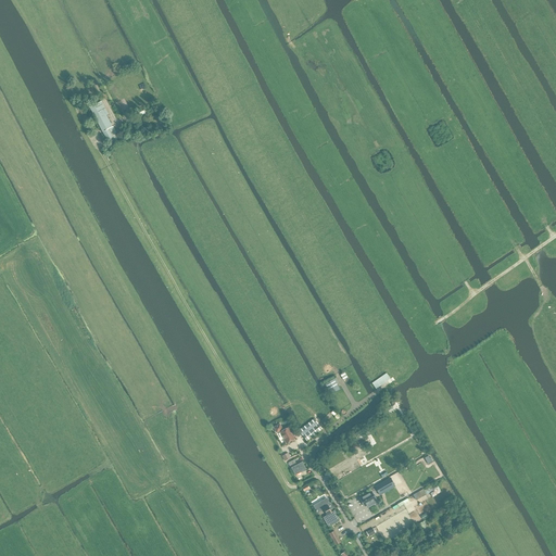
[(101,101),(89,108),(109,143),(118,138),(113,127),(112,127),(106,116),(109,114),(101,101)]
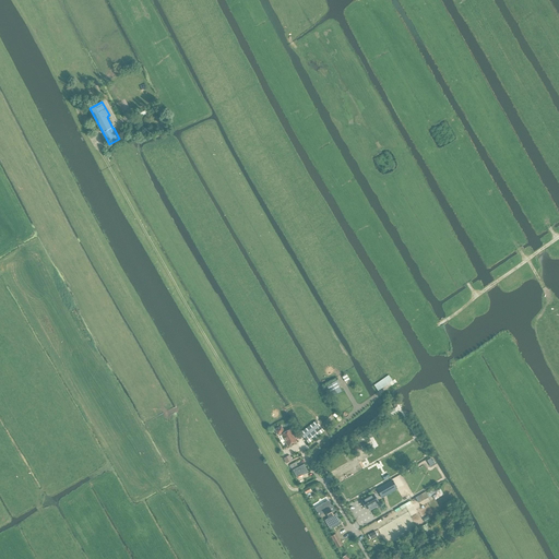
[(335,381),(326,387),(332,396),(342,392),(335,381)]
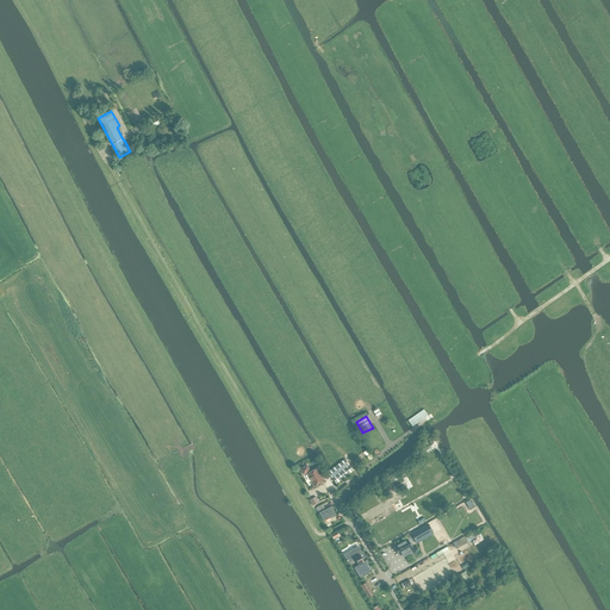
[(332,478),(349,465),(344,459),(328,472),(332,478)]
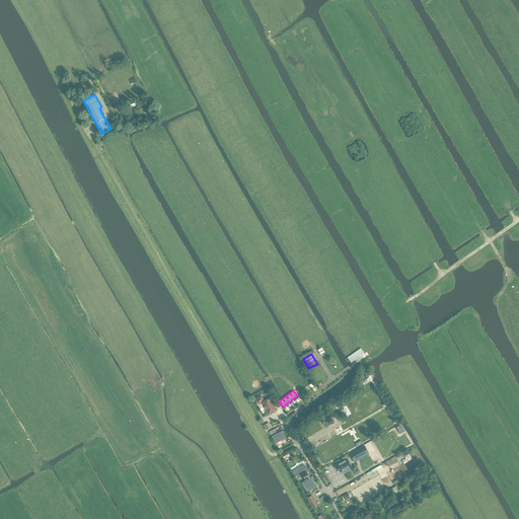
[(297,395),(283,406),(287,412),(300,400),(297,395)]
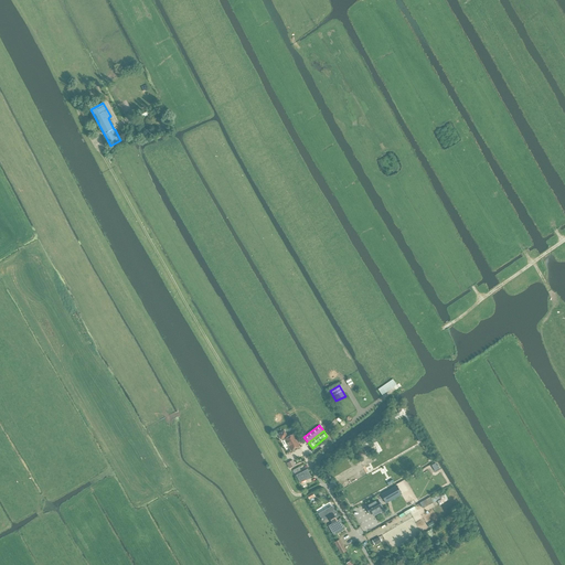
[(280,433),(278,435),(280,439),(284,438),(284,439),(290,450),(299,446),(292,435),(287,437),(287,436),(284,432),(280,433)]
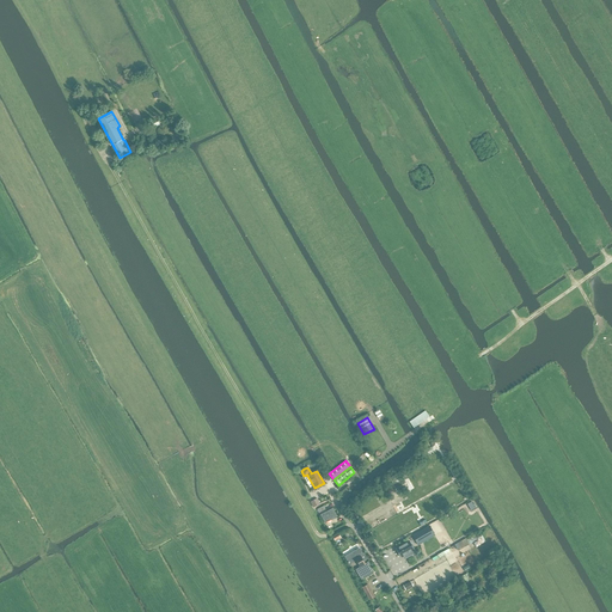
[(402,479),(392,485),(397,493),(407,487),(403,479),(402,479)]
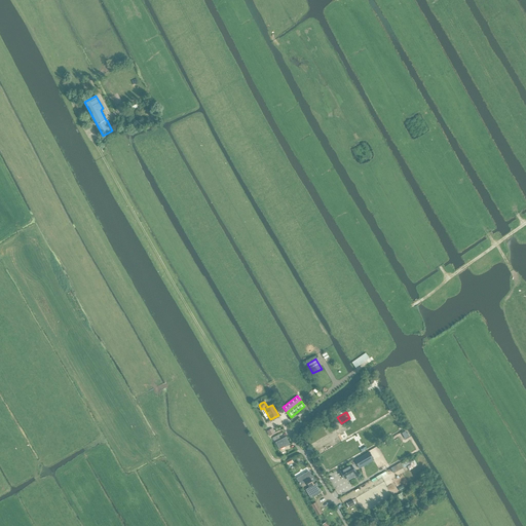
[(279,449),(290,444),(286,437),(275,443),(279,449)]
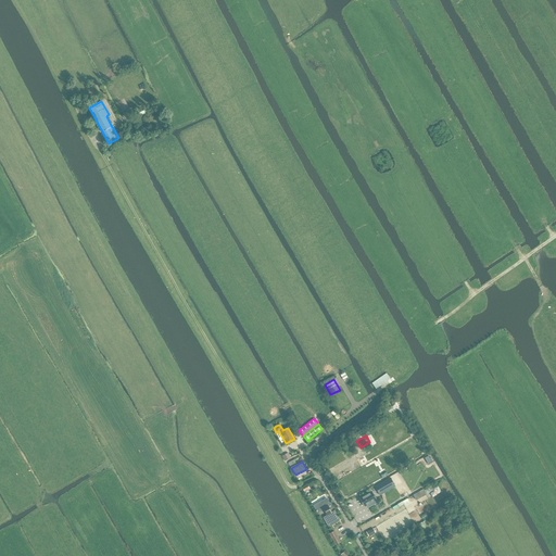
[(390,478),(375,487),(379,494),(394,485),(390,478)]
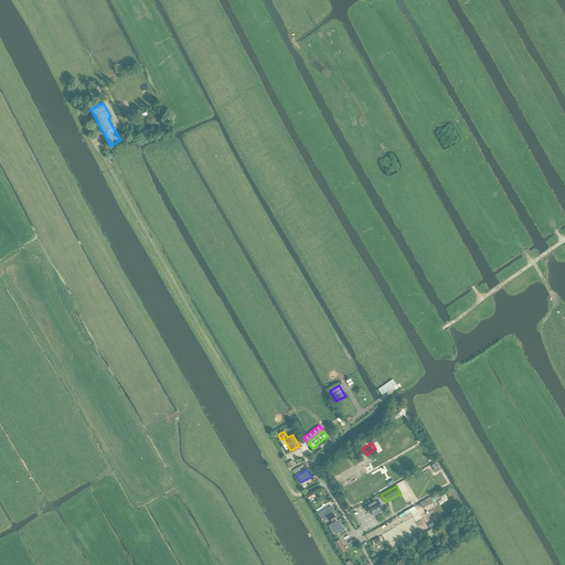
[(444,490),(435,496),(434,497),(435,499),(436,499),(438,503),(439,505),(440,504),(440,505),(448,500),(444,490)]
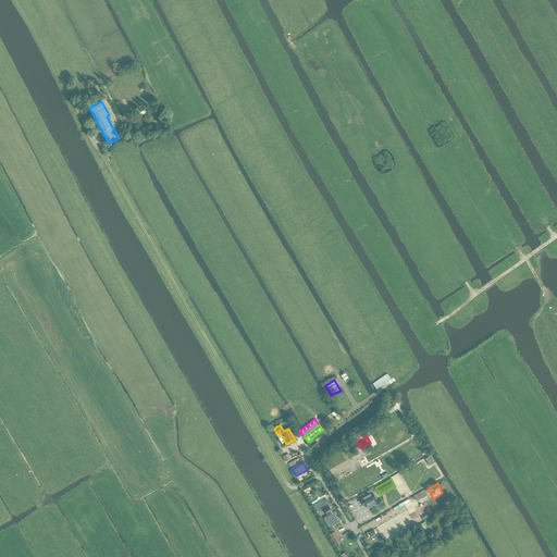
[(417,500),(428,495),(424,490),(413,496),(416,499),(417,500)]
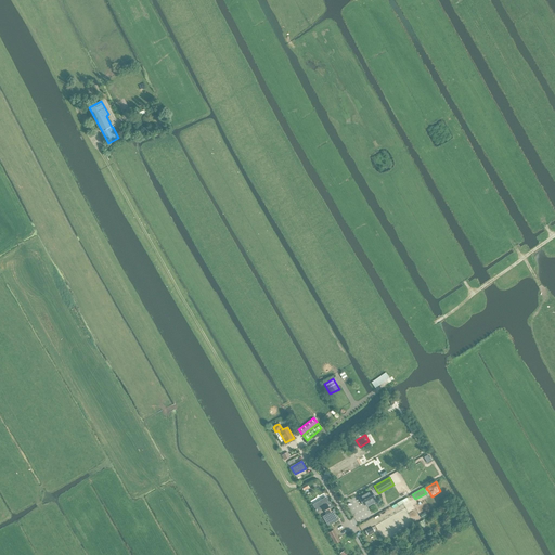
[(371,491),(359,498),(363,505),(366,504),(368,506),(377,501),(375,499),(371,491)]
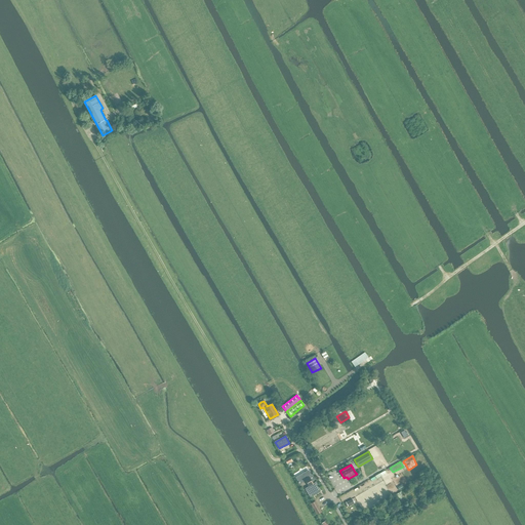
[(308,471),(295,478),(299,484),(305,481),(309,487),(307,488),(306,489),(310,497),(320,491),(319,490),(319,489),(316,486),(315,483),(314,484),(313,484),(312,482),(315,480),(312,475),(311,476),(308,471)]
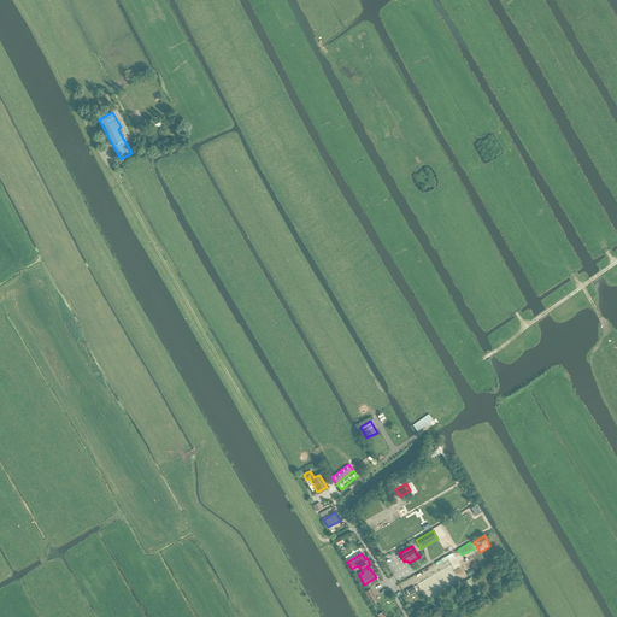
[(464,582),(468,588),(471,585),(470,583),(474,581),(471,577),(464,582)]
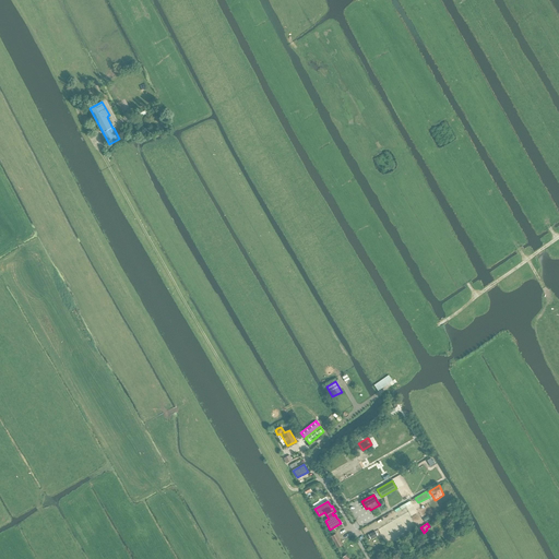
[(336,534),(331,537),(337,548),(342,545),(336,534)]
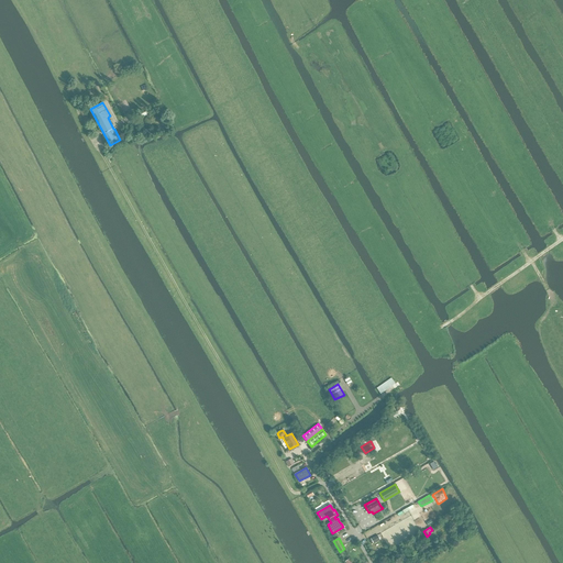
[(427,540),(423,542),(431,554),(437,551),(434,548),(432,549),(427,540)]
